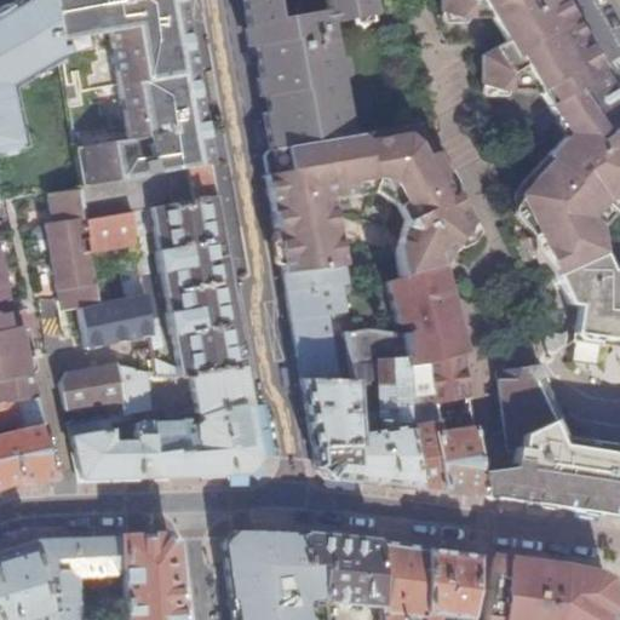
[(0,149),(21,145),(9,85),(46,64),(58,62),(55,39),(47,0),(15,0),(0,9),(0,149)]
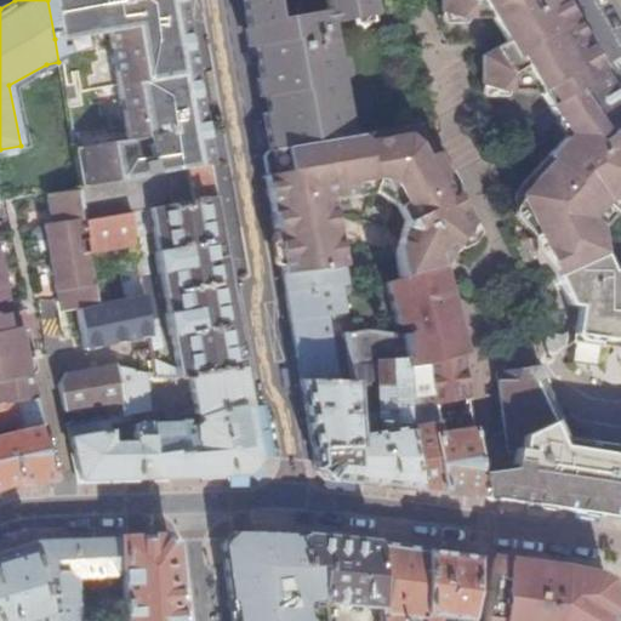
[(47,0),(55,39),(104,28),(107,45),(115,44),(119,60),(117,61),(117,62),(113,63),(113,68),(112,68),(118,96),(119,95),(119,100),(124,98),(124,100),(126,100),(129,117),(123,118),(125,135),(73,143),(80,187),(221,165),(192,0),(47,0)]
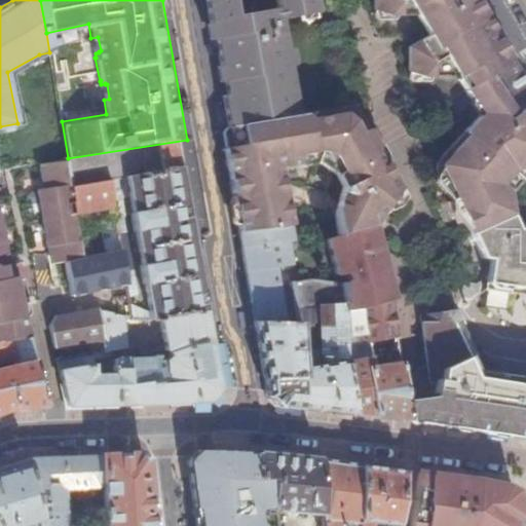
[(224,81),(226,81),(228,94),(231,107),(238,106),(241,124),(291,117),(286,85),(291,84),(293,84),(282,19),(318,11),(315,0),(207,0),(214,38),(216,38),(224,81)]
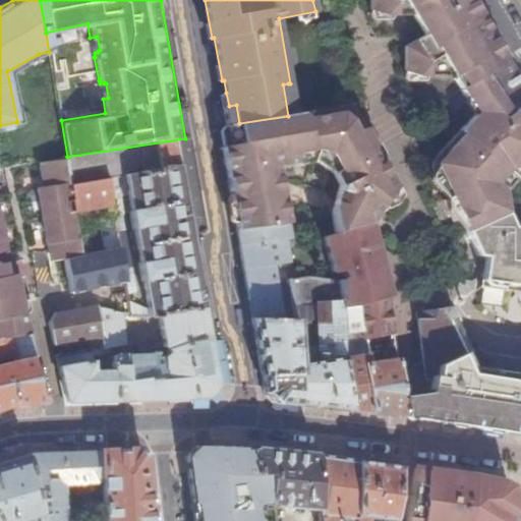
[(428,174),(439,175),(465,230),(506,212),(497,192),(520,176),(520,104),(513,109),(488,73),(509,59),(483,14),(471,21),(463,6),(465,5),(466,0),(368,0),(368,9),(382,10),(384,15),(394,14),(412,14),(422,35),(403,47),(402,72),(413,71),(416,76),(452,76),(457,88),(459,91),(465,97),(471,101),(473,103),(476,107),(477,109),(470,117),(429,161),(428,174)]
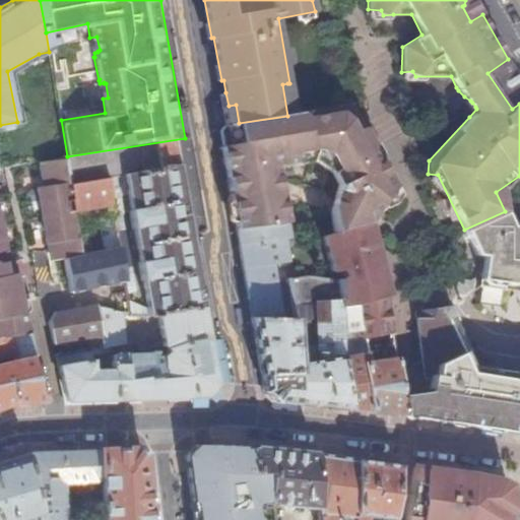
[(488,73),(512,109),(519,104),(519,79),(508,59),(488,73)]
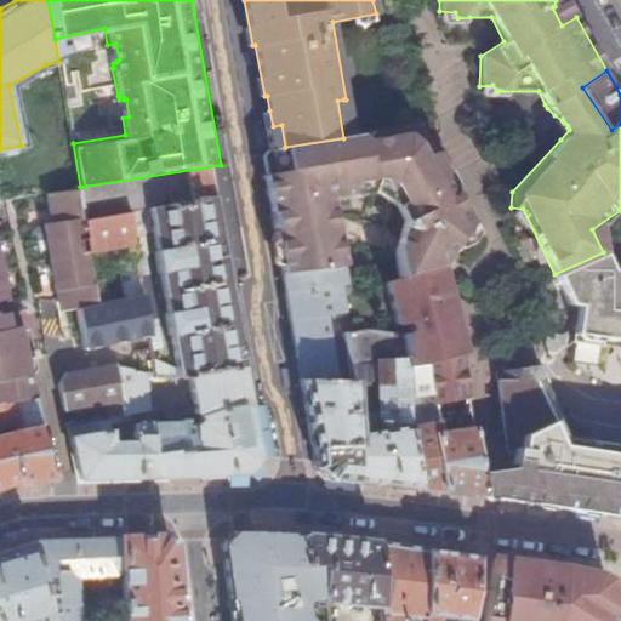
[(269,149),(273,172),(263,174),(273,229),(277,249),(281,275),(335,268),(341,267),(337,241),(335,229),(329,198),(372,191),(397,209),(404,222),(399,238),(393,252),(392,257),(391,257),(398,280),(440,268),(440,266),(446,256),(451,249),(469,223),(455,194),(451,195),(444,182),(444,175),(419,126),(419,125),(403,127),(375,132),(366,143),(360,135),(351,136),(343,138),(285,147),(271,149),(269,149)]
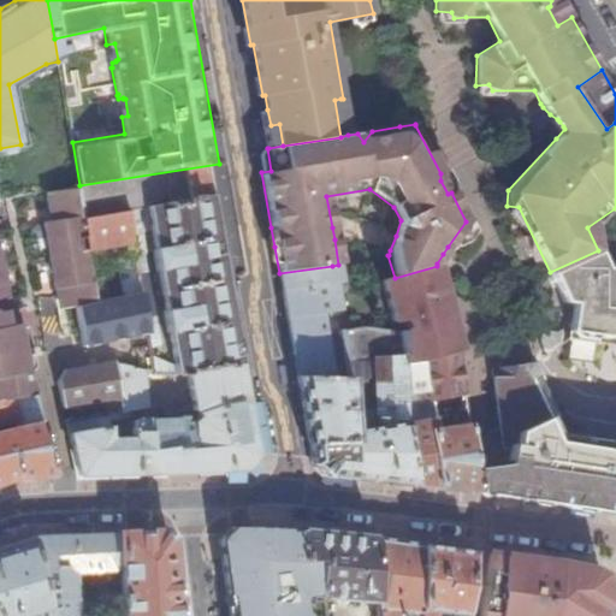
[(490,140),(487,131),(474,130),(481,149),(490,140)]
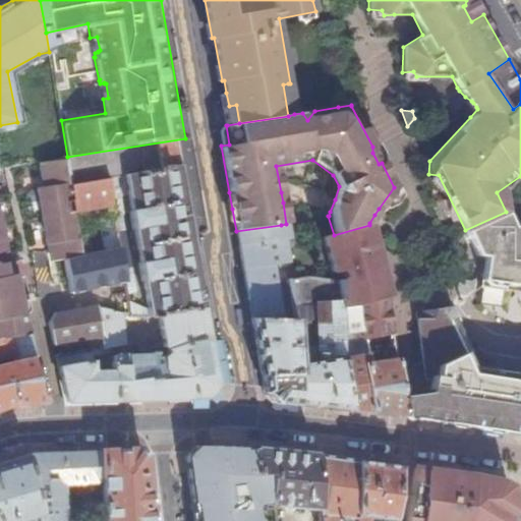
[(141,282),(143,282),(149,308),(150,315),(158,313),(212,303),(185,138),(67,157),(72,184),(109,178),(113,204),(114,211),(122,209),(119,190),(127,188),(131,210),(129,211),(132,230),(134,230),(140,263),(138,264),(141,282)]
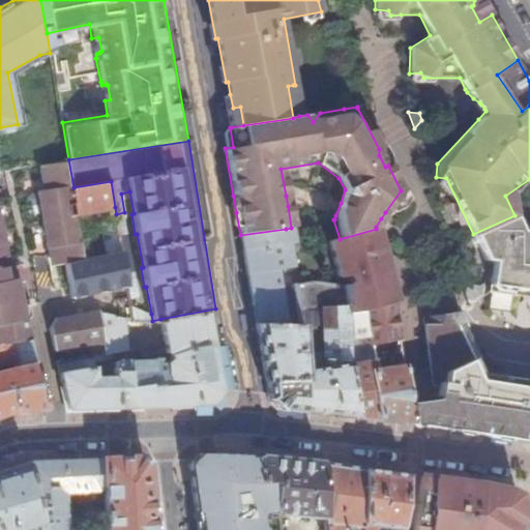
[(54,247),(57,264),(67,262),(85,260),(85,259),(81,239),(80,229),(78,214),(74,187),(68,159),(43,164),(42,162),(39,163),(41,175),(49,180),(50,187),(38,190),(47,248),(54,247)]
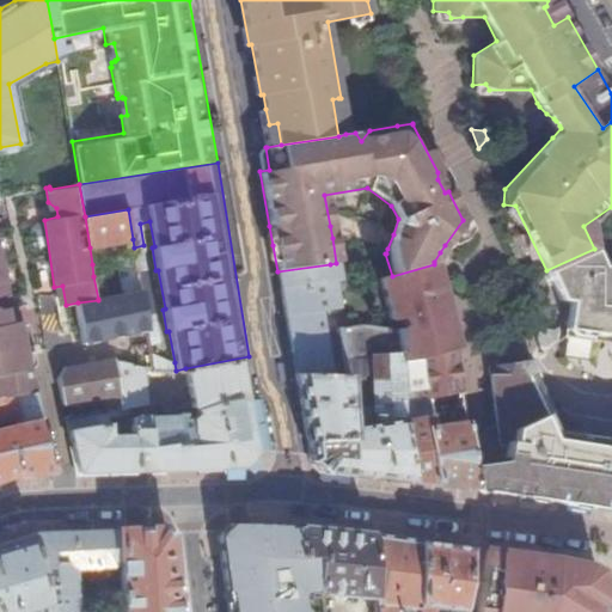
[(128,209),(85,216),(90,248),(133,239),(128,209)]
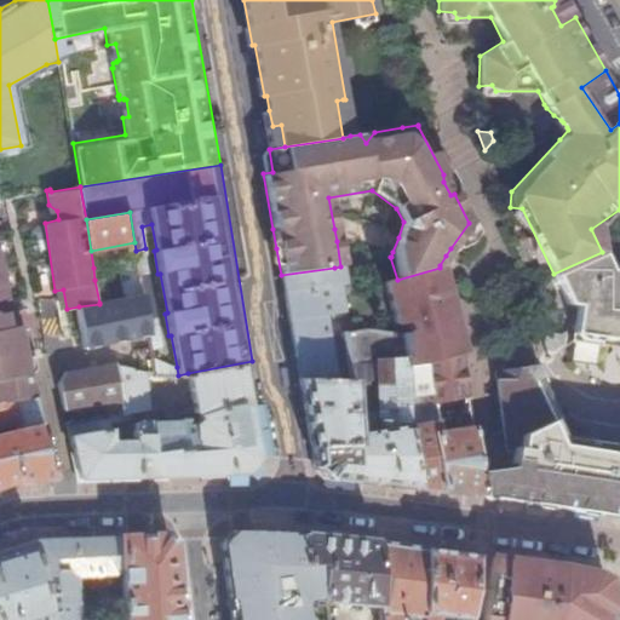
[(603,254),(602,252),(554,274),(555,276),(603,254)]
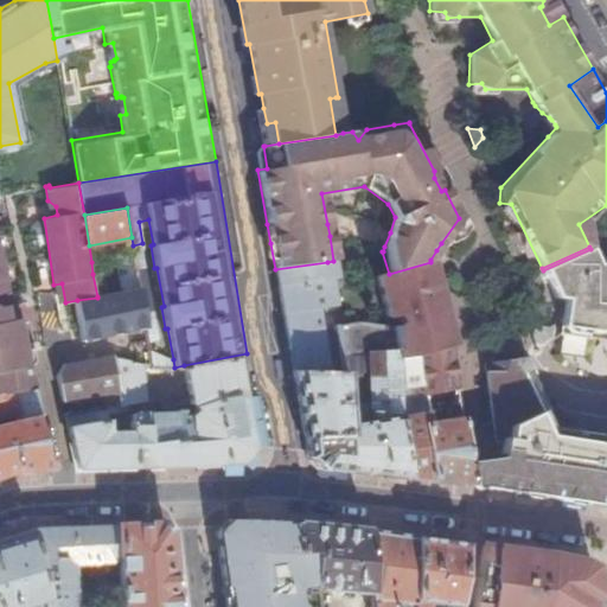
[(570,328),(606,332),(606,266),(598,264),(595,260),(590,249),(543,270),(544,274),(556,299),(564,300),(562,320),(567,321),(570,328)]
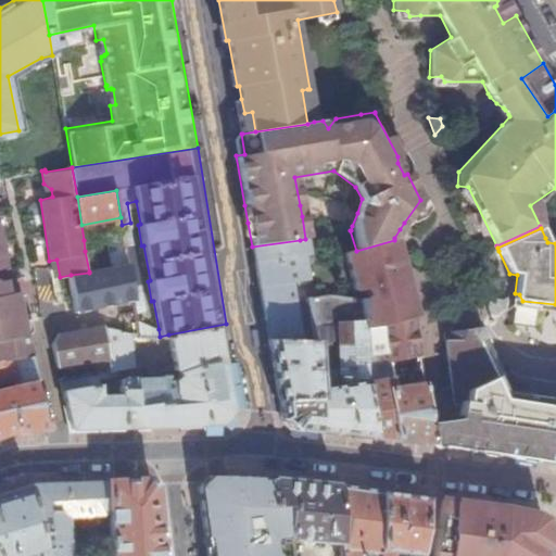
[(109,236),(106,236),(109,251),(112,252),(126,251),(123,232),(109,235),(109,236)]
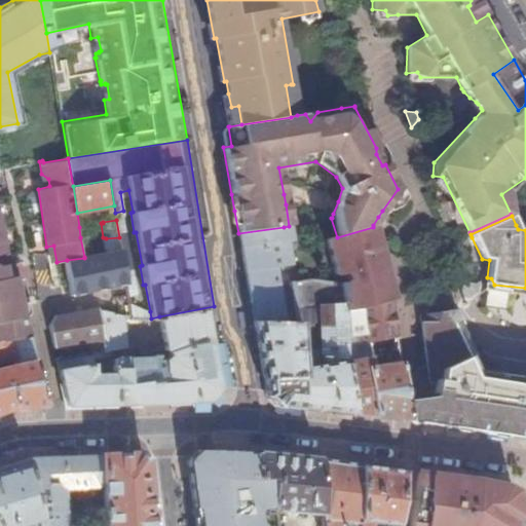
[(87,226),(79,227),(80,237),(89,236),(87,226)]
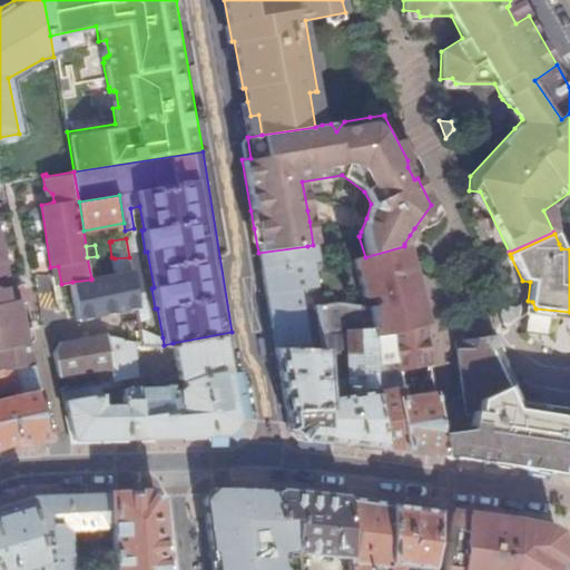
[(307,246),(258,253),(263,281),(271,325),(272,330),(275,351),(322,352),(322,350),(320,335),(318,322),(298,325),(296,311),(294,292),(311,290),(306,264),(318,262),(316,245),(313,245),(307,246)]
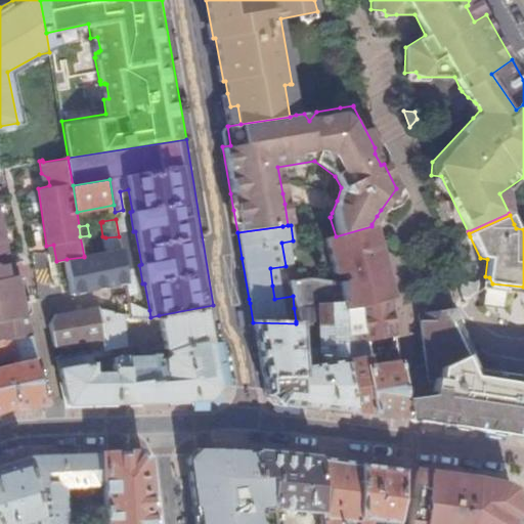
[(324,238),(325,241),(334,272),(335,272),(337,282),(340,282),(343,302),(344,308),(358,307),(359,305),(391,297),(383,269),(372,226),(336,236),(324,238)]
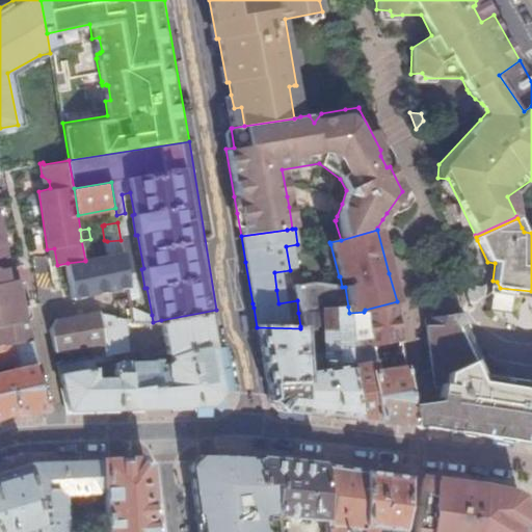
[(90,239),(81,240),(85,260),(94,258),(90,239)]
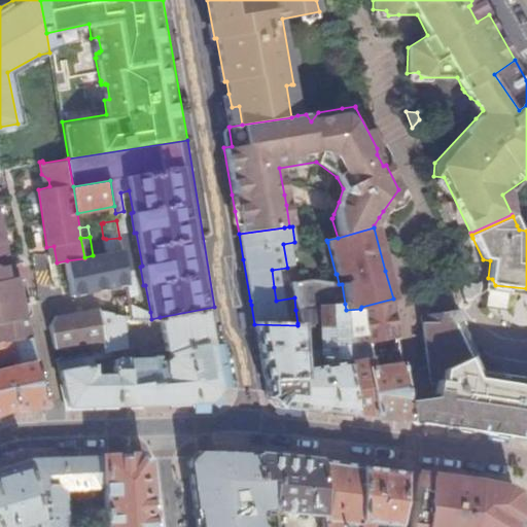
[(84,258),(67,260),(72,294),(128,284),(121,251),(106,253),(105,249),(97,250),(98,254),(93,255),(84,257),(84,258)]
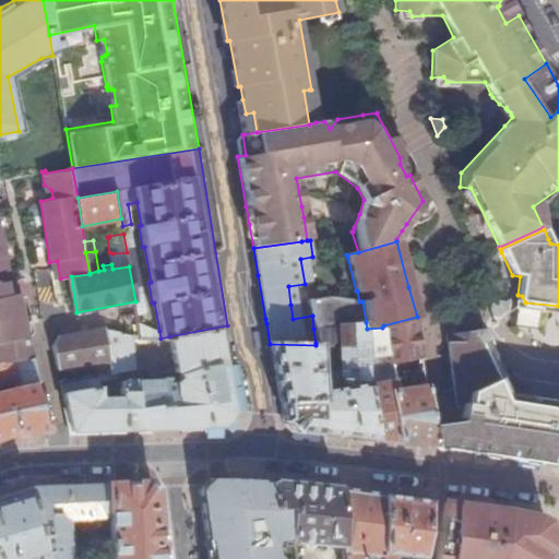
[(0,364),(33,358),(28,337),(25,337),(19,307),(8,296),(6,284),(0,284),(0,364)]
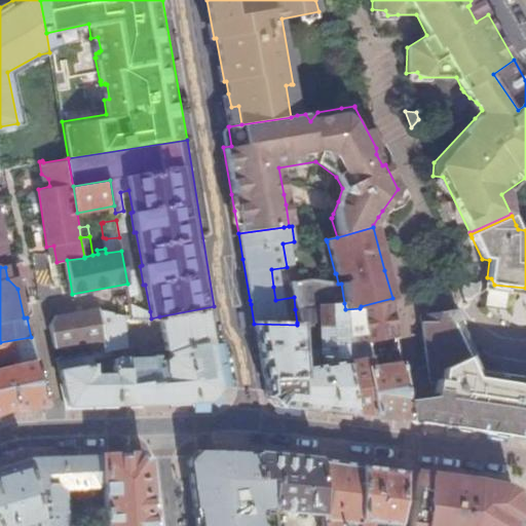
[(309,280),(292,283),(294,297),(295,309),(318,307),(318,304),(318,282),(309,280)]
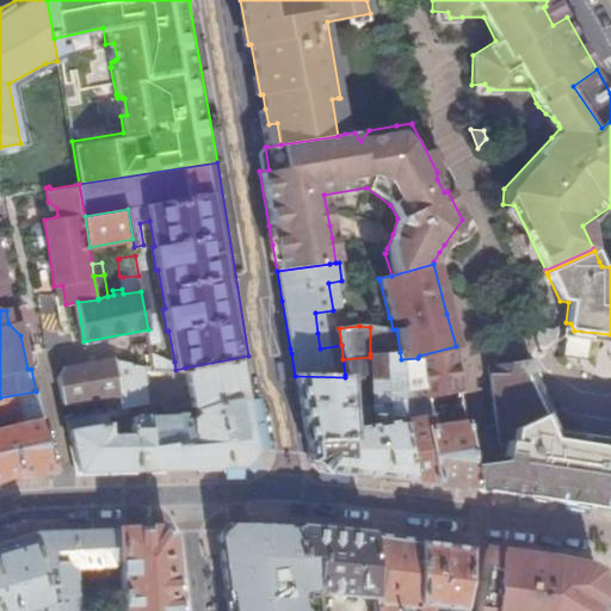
[(381,328),(370,327),(370,353),(400,352),(396,329),(393,329),(381,328)]
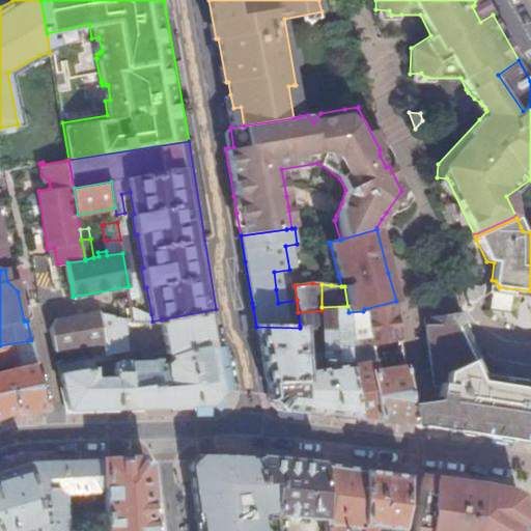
[(295,285),(276,289),(278,303),(297,300),(295,285)]
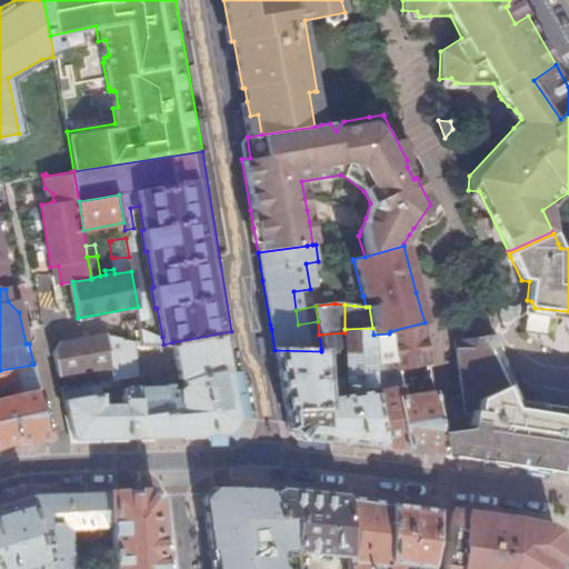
[(373,335),(373,391),(385,449),(395,450),(441,455),(437,425),(425,322),(390,331),(389,333),(373,335)]
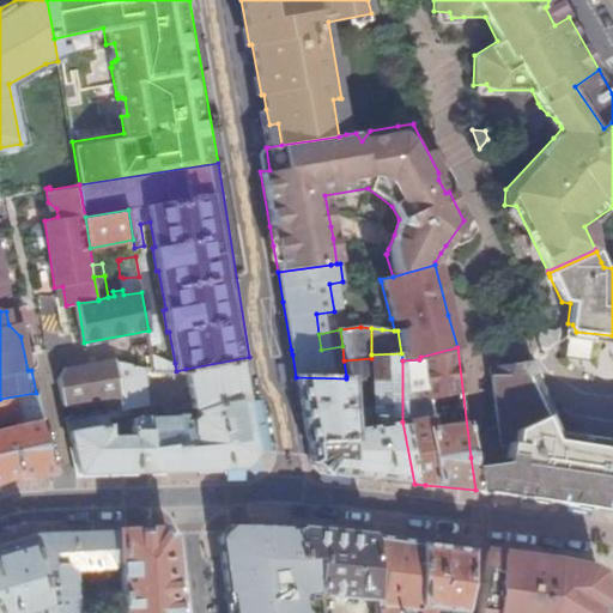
[(371,354),(371,358),(372,375),(346,376),(346,378),(296,377),(308,443),(316,442),(352,447),(353,477),(414,484),(402,422),(402,360),(401,353),(371,354)]
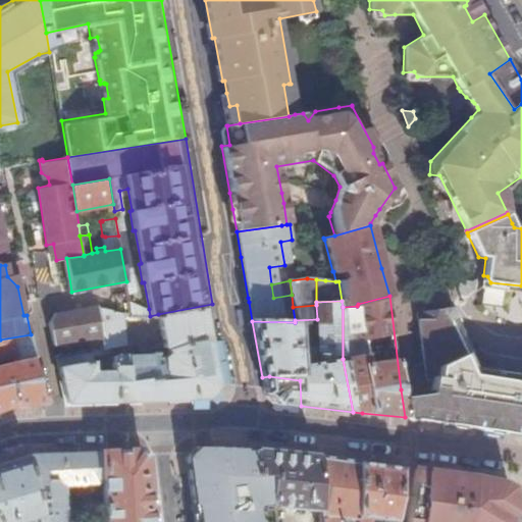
[(147,309),(129,303),(132,314),(132,315),(150,316),(149,309),(147,309)]
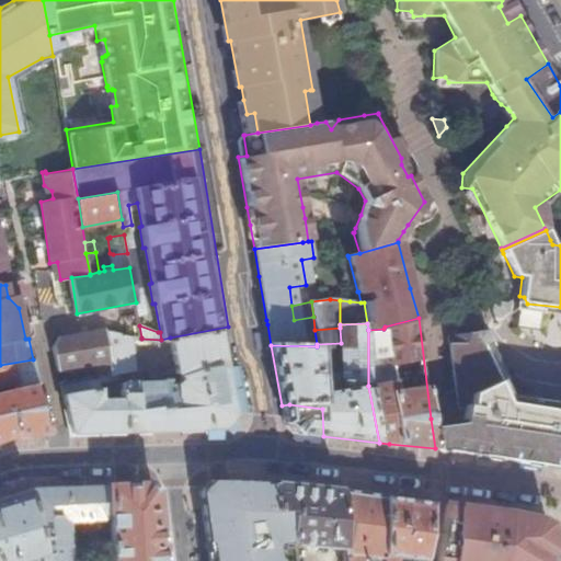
[(123,399),(102,400),(101,388),(63,396),(71,439),(77,439),(80,443),(167,439),(236,438),(245,425),(228,327),(170,338),(176,374),(181,373),(182,380),(174,385),(169,385),(168,380),(123,382),(123,399)]
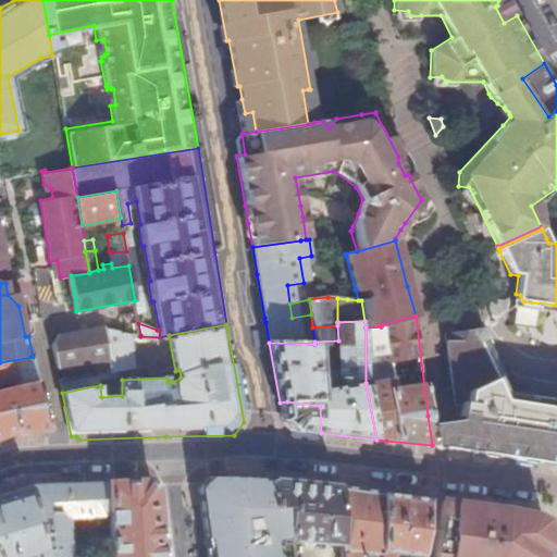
[(337,325),(312,327),(314,342),(338,341),(337,325)]
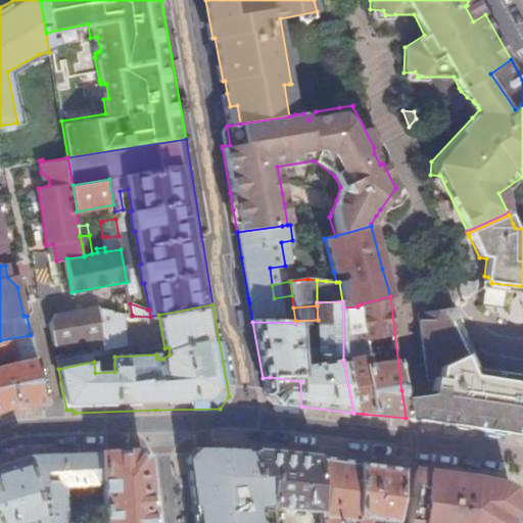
[(55,314),(48,323),(53,344),(89,338),(90,350),(94,349),(104,348),(98,307),(55,314)]
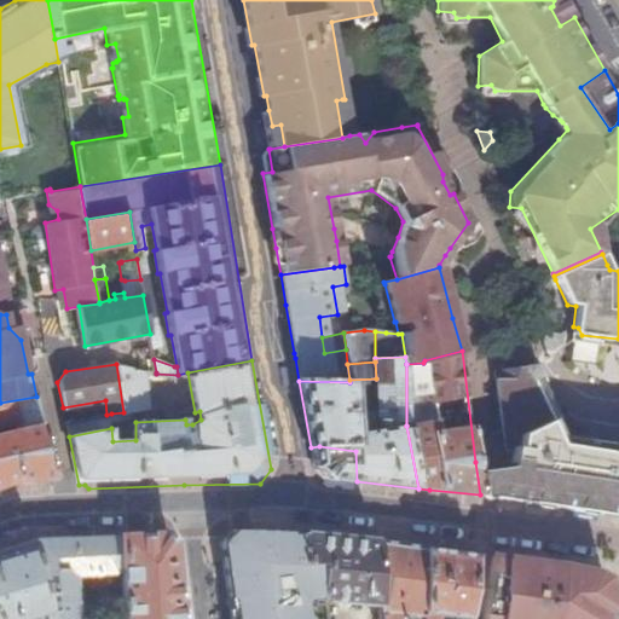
[(146,370),(116,364),(123,412),(125,414),(129,412),(150,409),(146,370)]
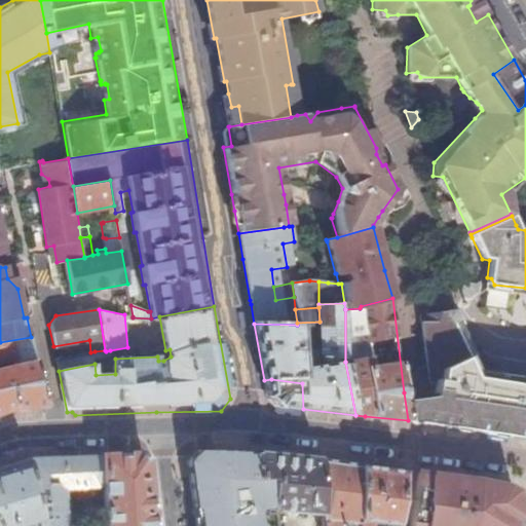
[(430,401),(420,403),(423,423),(468,430),(525,439),(525,392),(521,378),(519,377),(485,372),(455,309),(419,312),(428,378),(434,379),(430,401)]
